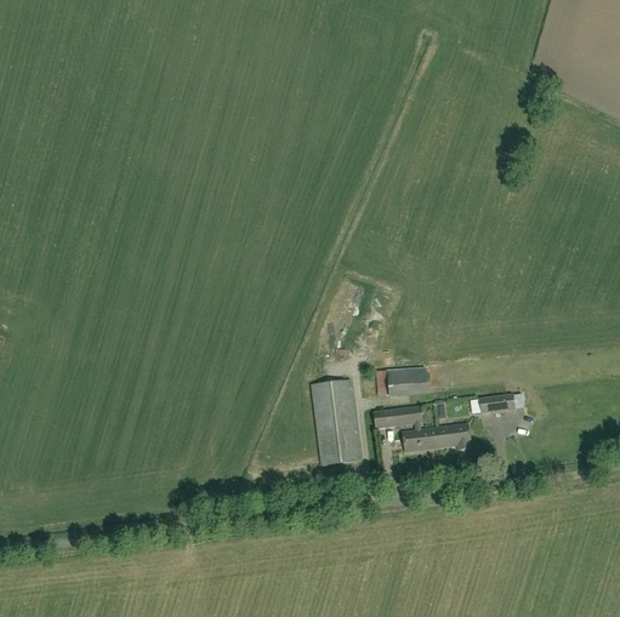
[(373,302),(392,307),(394,295),(386,292),(375,290),(373,302)]
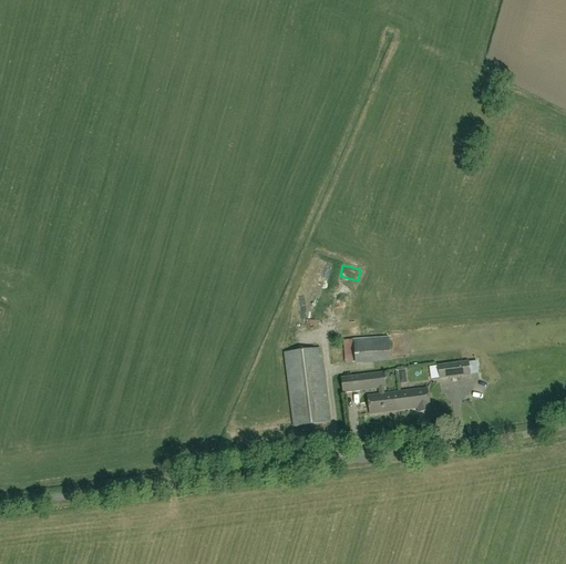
[(356,361),(391,356),(388,335),(352,341),(356,361)]
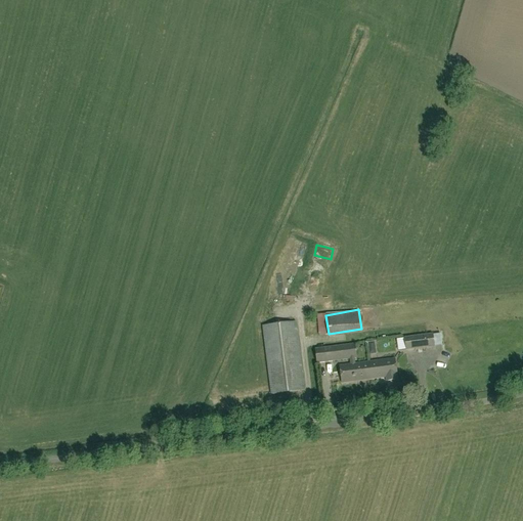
[(295,319),(262,323),(270,392),(303,388),(295,319)]
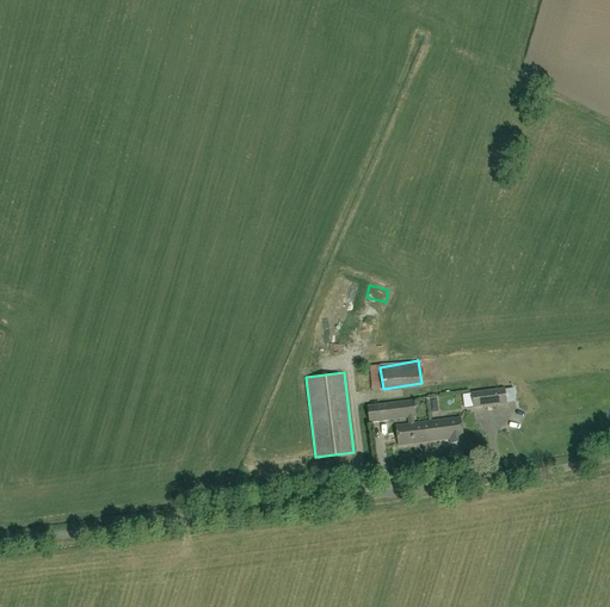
[(507,385),(507,400),(518,400),(517,385),(507,385)]
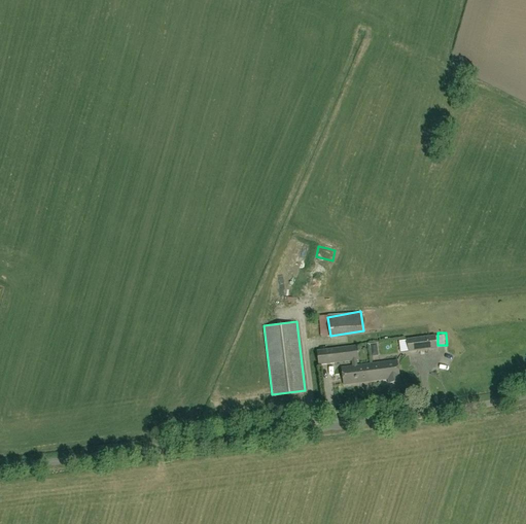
[(434,335),(407,338),(408,348),(435,345),(434,335)]
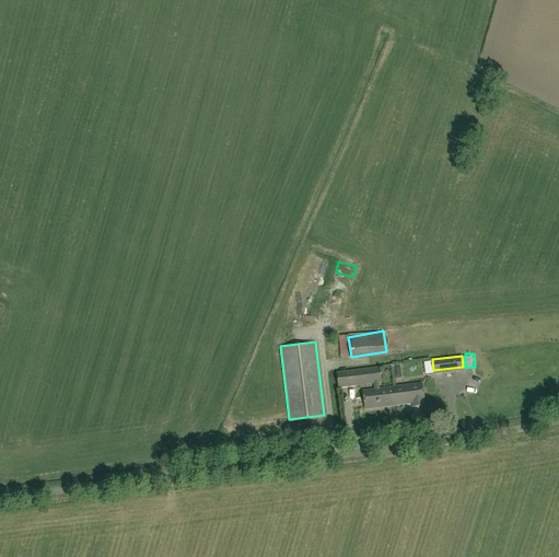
[(379,364),(336,370),(338,385),(372,381),(373,386),(362,387),(364,407),(411,401),(411,405),(423,404),(423,399),(421,381),(379,385),(379,381),(380,380),(379,364)]
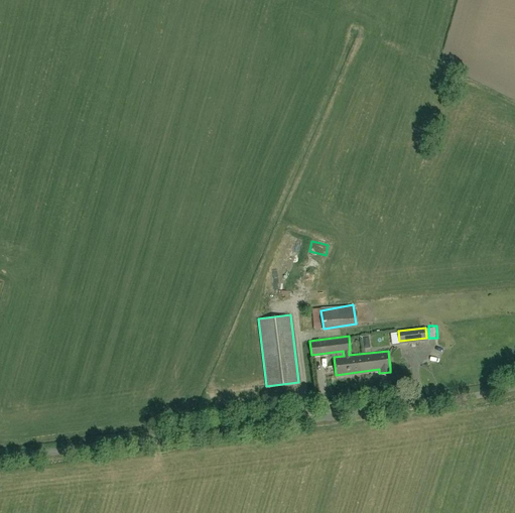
All buildings are outlined.
